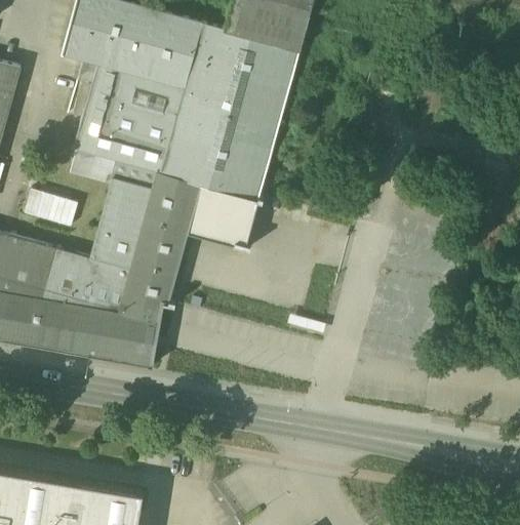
[(75,0),(61,53),(92,63),(178,86),(197,21),(124,0),(75,0)]
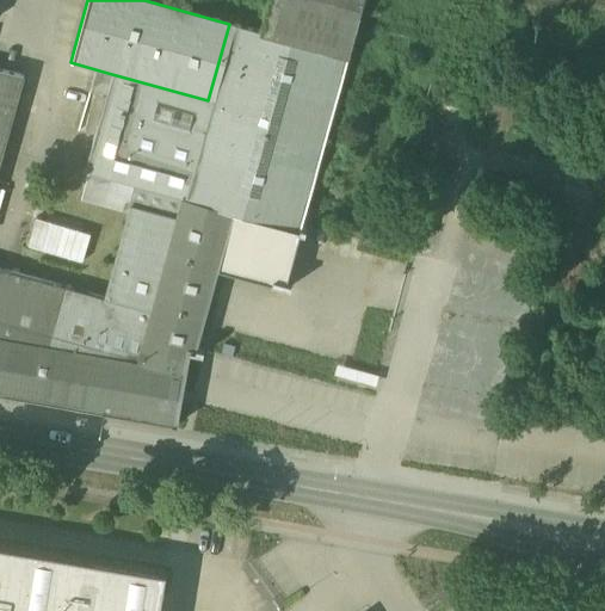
[(275,0),(265,34),(350,57),(363,0),(275,0)]
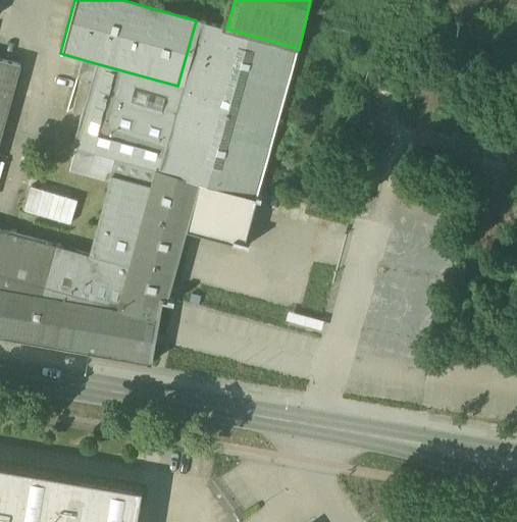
[(226,29),(196,20),(177,86),(150,188),(117,310),(156,316),(157,298),(169,299),(198,199),(254,212),(299,49),(226,29)]
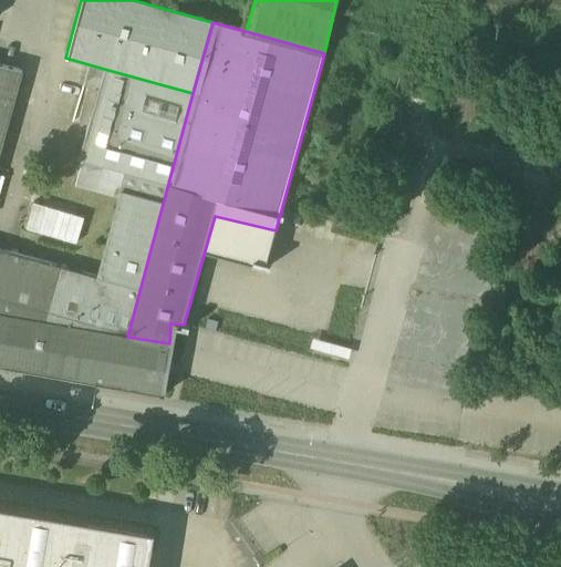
[(0,155),(24,73),(0,65),(0,155)]
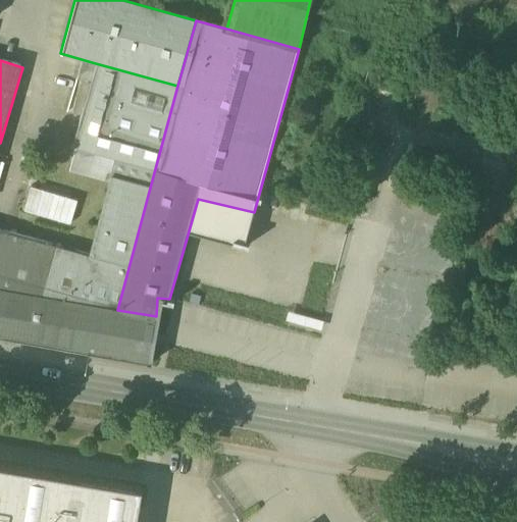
[(112,160),(108,176),(150,188),(177,86),(92,62),(67,148),(112,160)]
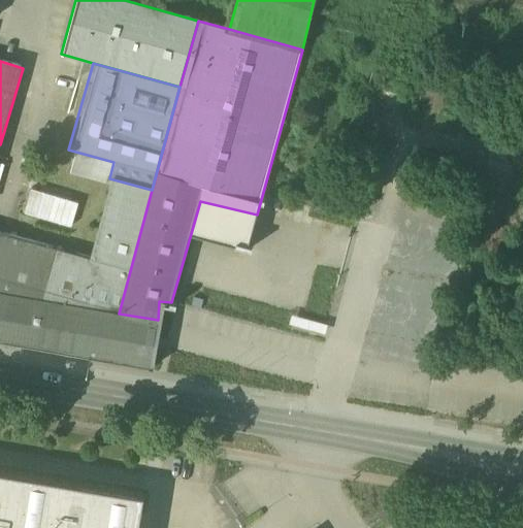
[(0,292),(119,314),(152,190),(109,178),(88,259),(0,235),(0,292)]
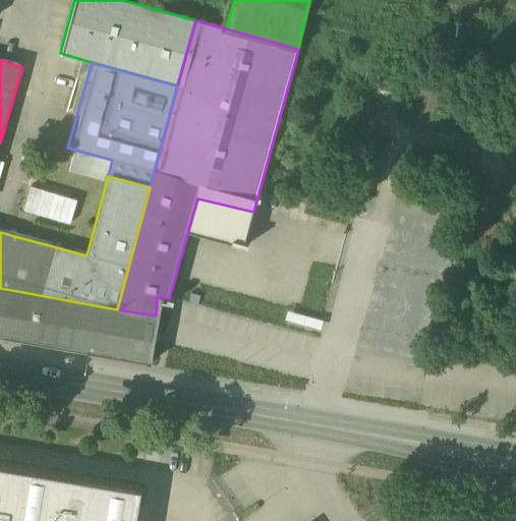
[(117,309),(0,288),(0,337),(147,362),(156,315),(117,309)]
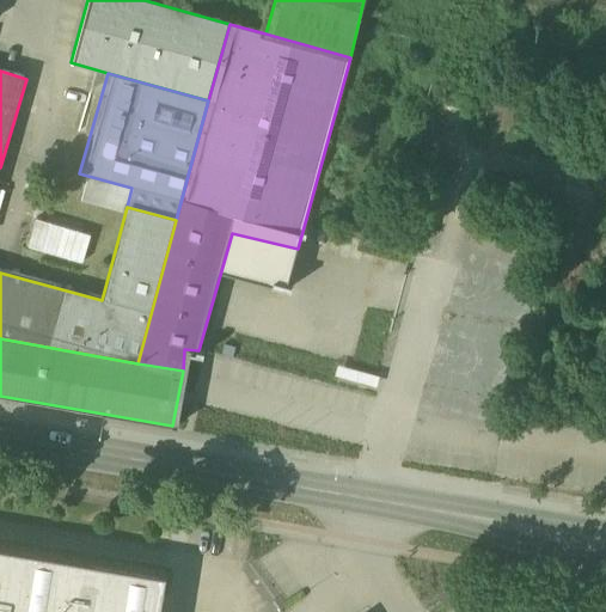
[(154,611),(161,571),(0,544),(0,611),(154,611)]
